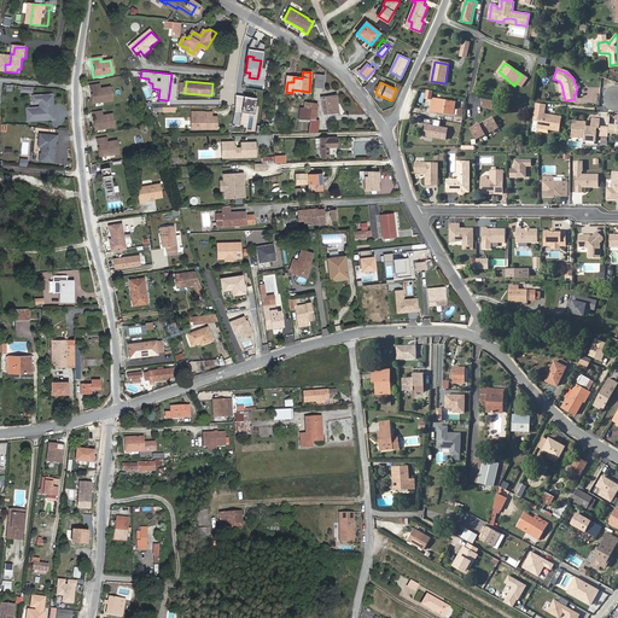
[(89,98),(91,105),(110,101),(108,88),(98,91),(97,86),(88,87),(88,92),(89,92),(91,98),(89,98)]
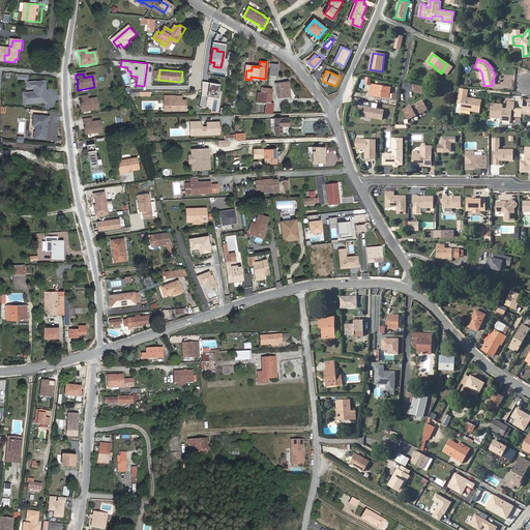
[(23,92),(24,102),(47,101),(47,92),(46,92),(45,81),(34,82),(34,87),(35,92),(23,92)]
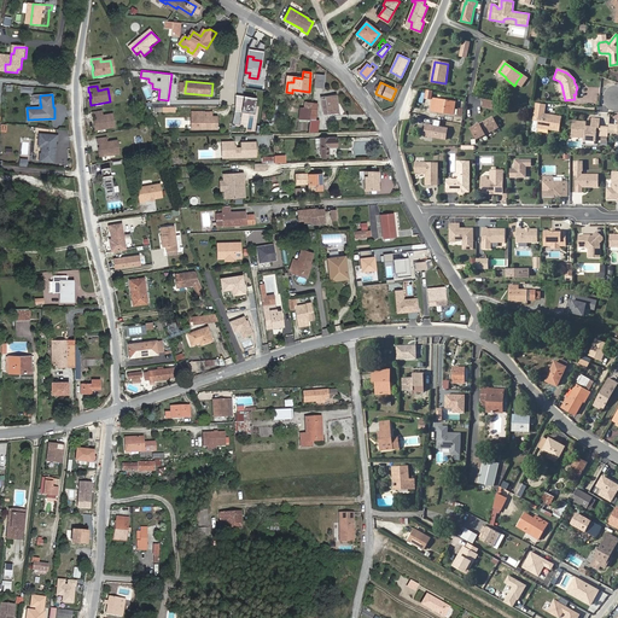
[(324,112),(337,110),(336,97),(321,98),(324,112)]
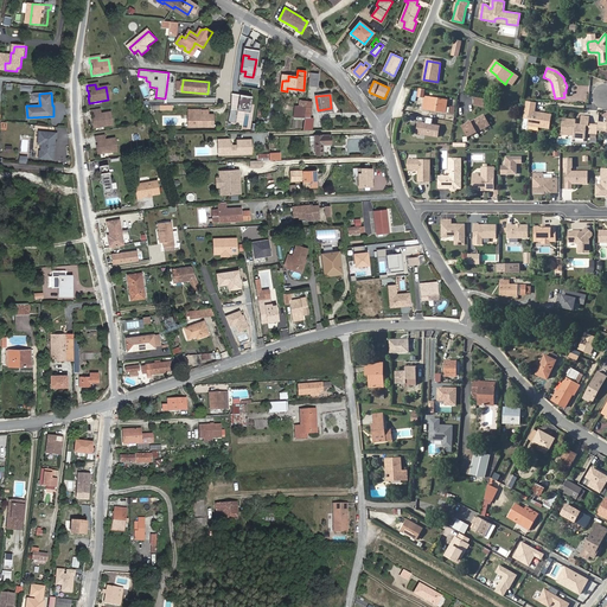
[(423,108),(445,112),(447,101),(426,97),(423,108)]
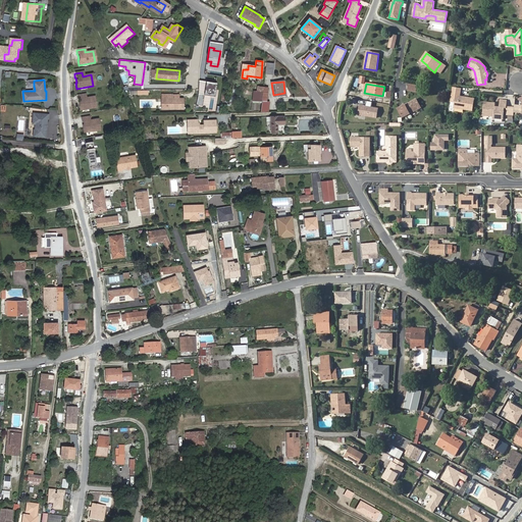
[(471,111),(473,99),(459,97),(460,89),(452,88),(449,110),(449,111),(452,111),(452,110),(453,108),(471,111)]
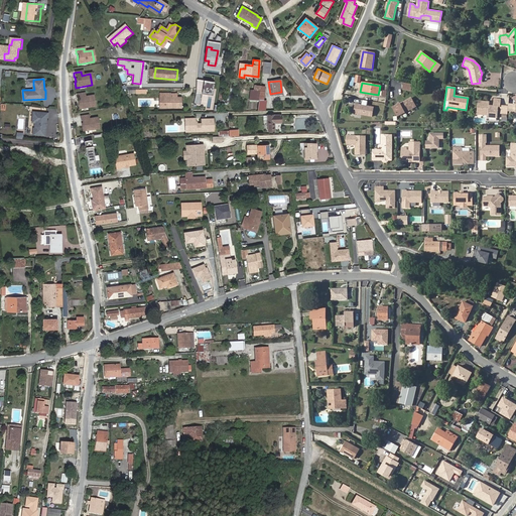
[(249,100),(259,100),(259,96),(260,91),(254,91),(250,91),(249,100)]
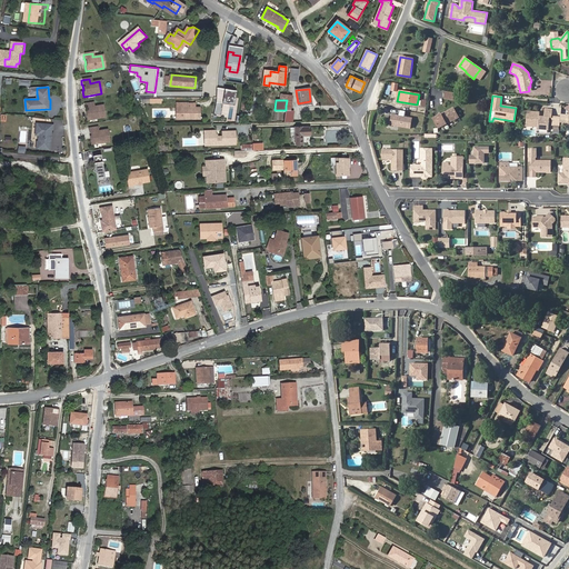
[(183,108),(182,119),(202,119),(202,108),(189,107),(189,102),(178,103),(178,107),(183,108)]
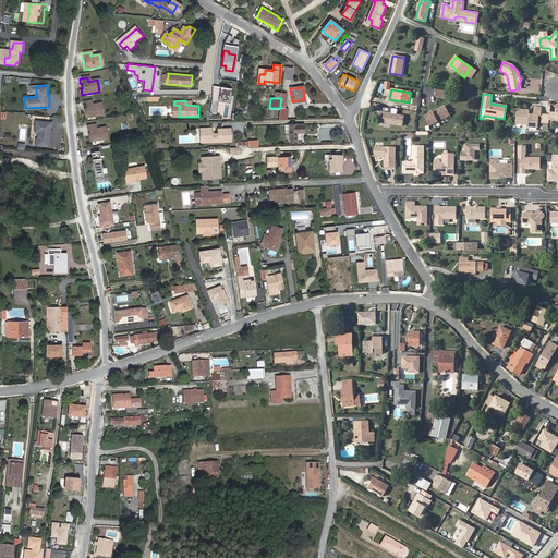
[(221,102),(214,101),(213,108),(220,110),(221,102)]
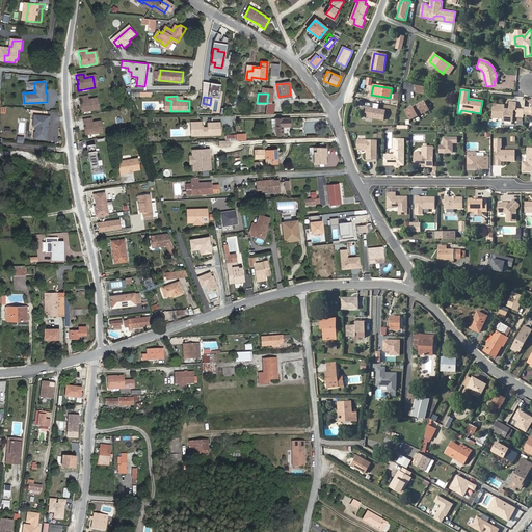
[(79,108),(80,114),(97,110),(95,100),(86,101),(85,98),(77,99),(78,103),(79,103),(81,108),(79,108)]
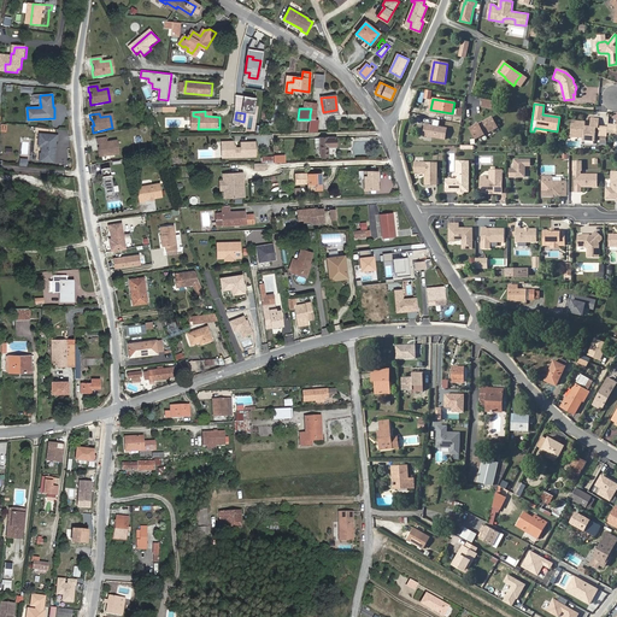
[(498,128),(492,117),(470,129),(476,140),(498,128)]
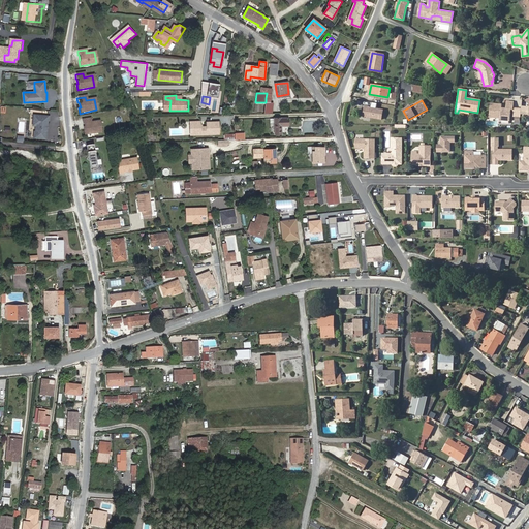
[(505,109),(501,107),(501,104),(490,104),(489,115),(487,114),(487,118),(500,119),(500,120),(511,121),(514,101),(506,101),(505,109)]
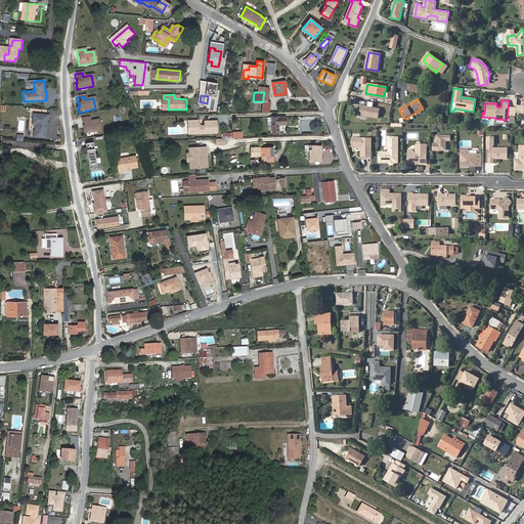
[(361,105),(359,116),(378,119),(380,108),(373,107),(374,102),(367,101),(367,106),(361,105)]
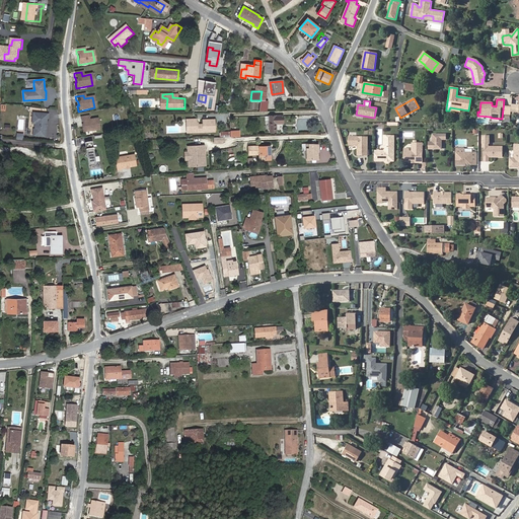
[(267,110),(268,101),(265,101),(260,101),(258,112),(267,110)]
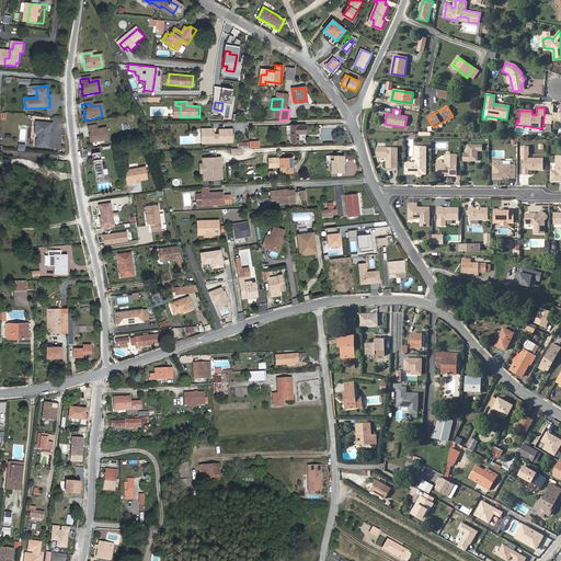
[(37,146),(49,147),(50,135),(48,135),(49,132),(50,132),(50,127),(53,128),(53,123),(36,122),(35,126),(38,127),(38,134),(37,139),(37,146)]
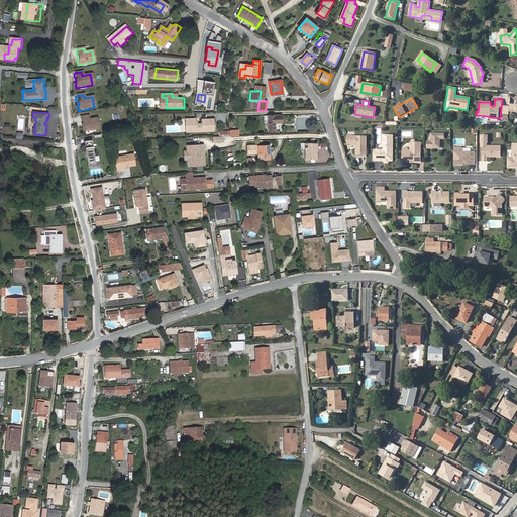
[(281,115),(268,115),(268,130),(275,130),(275,123),(281,122),(281,115)]
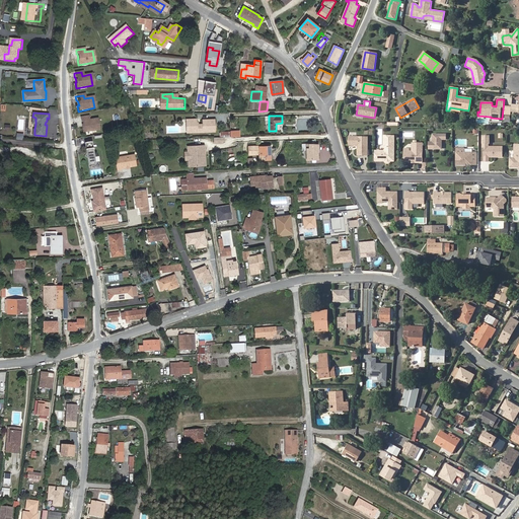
[(81,129),(82,134),(99,130),(96,120),(88,121),(87,118),(79,119),(80,123),(82,123),(83,128),(81,129)]
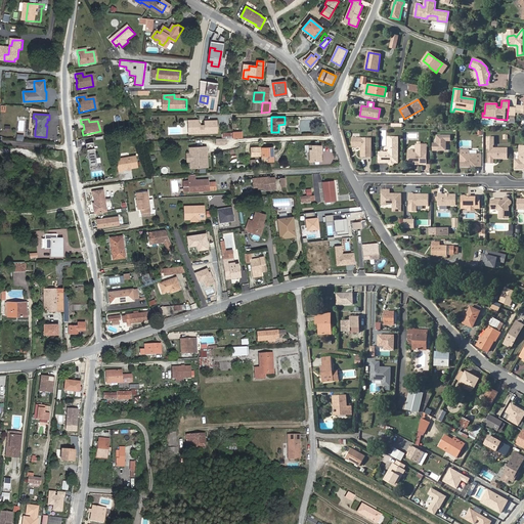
[(197,120),(186,121),(186,129),(191,129),(191,134),(215,133),(215,121),(203,121),(203,125),(197,126),(197,120)]
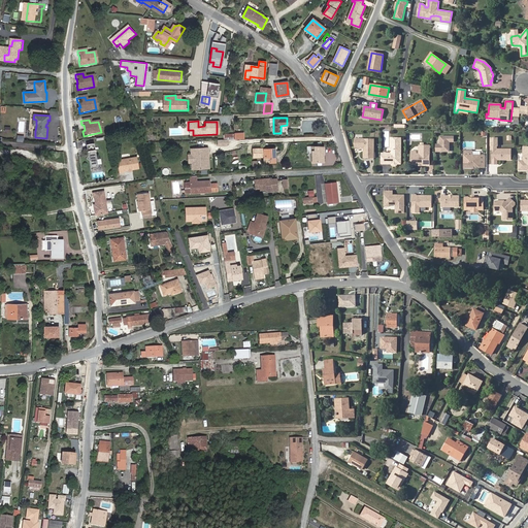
[(439,145),(435,145),(435,152),(443,152),(443,151),(453,151),(453,142),(457,142),(457,137),(439,137),(439,145)]
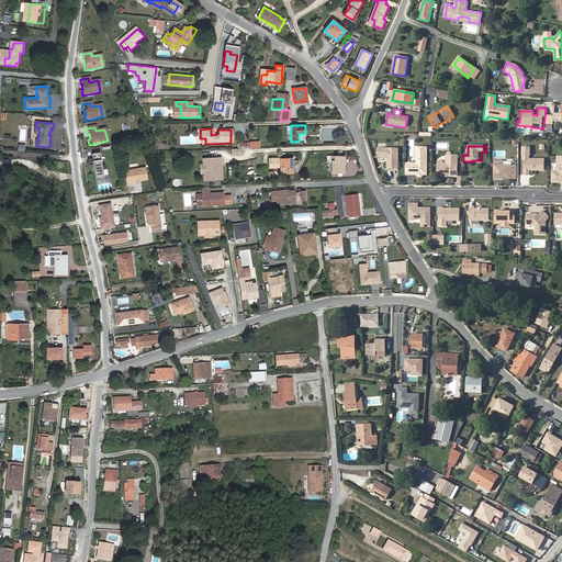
[(415,164),(405,164),(405,175),(414,175),(414,173),(416,173),(416,175),(416,176),(418,178),(420,178),(422,176),(422,175),(422,170),(426,166),(426,147),(415,147),(415,157),(416,159),(416,161),(415,164)]
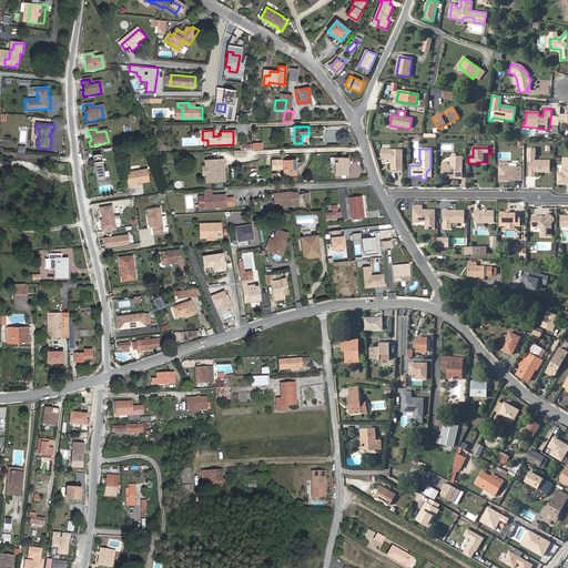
[(528,176),(534,178),(534,172),(549,172),(549,161),(534,161),(534,158),(535,158),(535,149),(527,149),(527,161),(529,161),(528,176)]
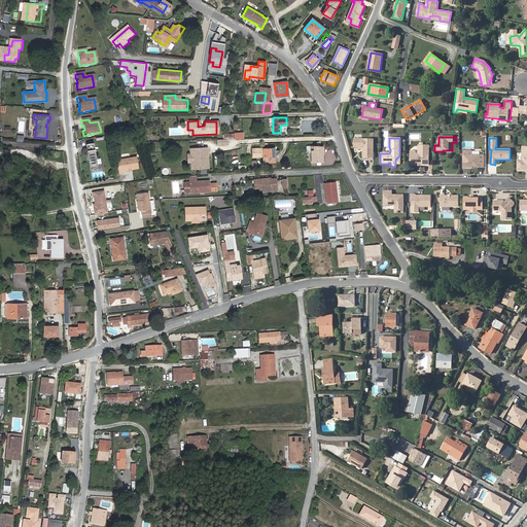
[(374,139),(354,139),(354,148),(363,148),(363,159),(374,159),(374,139)]
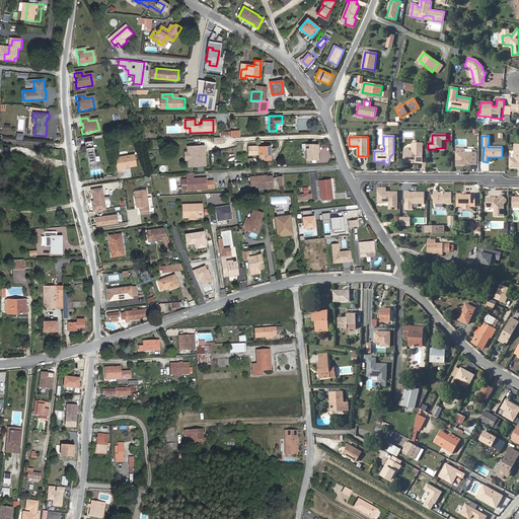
[(312,144),(309,144),(309,149),(307,149),(307,159),(317,159),(317,149),(317,148),(317,145),(312,144)]
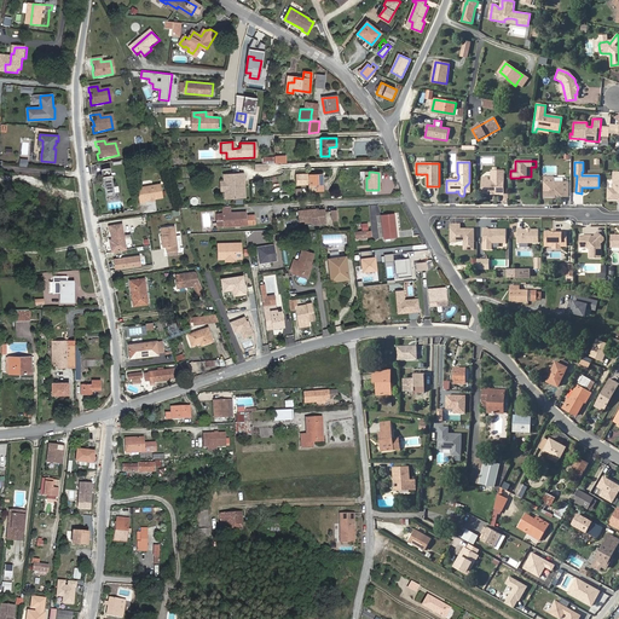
[(503,172),(491,172),(491,181),(486,181),(481,181),(481,195),(489,195),(491,192),(493,192),(493,195),(503,195),(503,172)]
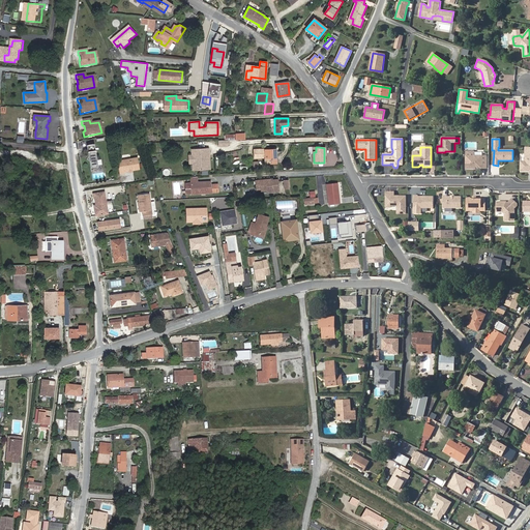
[(529,147),(524,147),(524,160),(520,160),(520,170),(529,170),(529,171),(529,149),(529,147)]
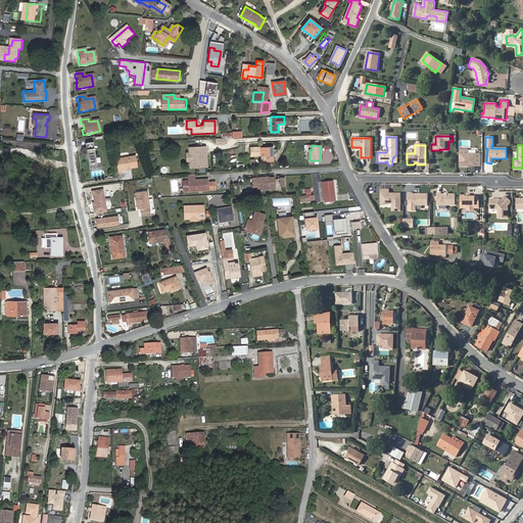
[(205,146),(189,147),(189,153),(191,154),(191,158),(189,160),(190,168),(206,167),(206,155),(204,155),(203,152),(205,152),(205,146)]
